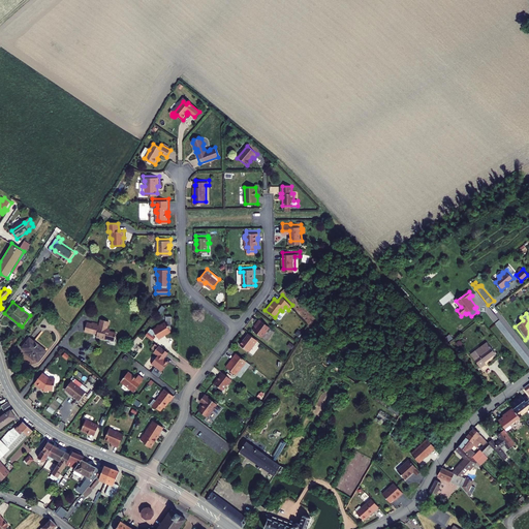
[(86,322),(84,331),(93,333),(94,332),(97,333),(96,337),(100,337),(100,339),(103,340),(104,338),(115,340),(116,333),(110,331),(110,329),(107,328),(109,320),(101,318),(99,325),(97,324),(97,322),(92,321),(91,323),(86,322)]
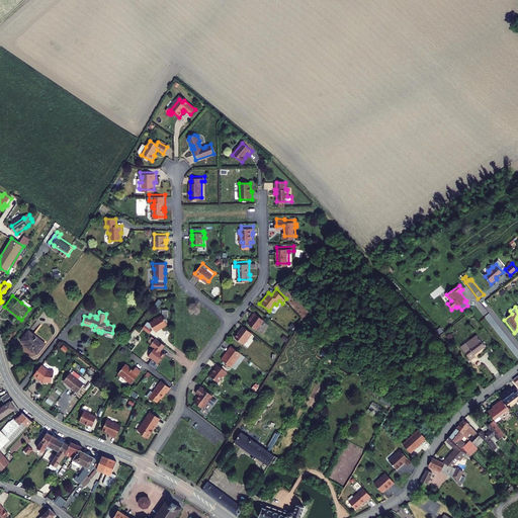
[(248,324),(256,331),(264,321),(254,314),(250,319),(251,320),(248,324)]
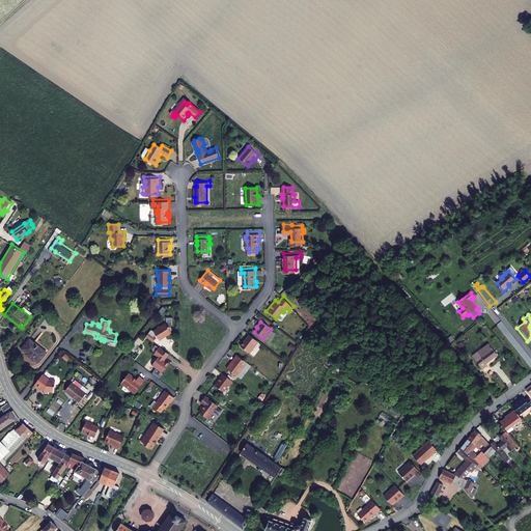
[(166,335),(171,332),(172,329),(171,326),(170,327),(167,323),(162,326),(160,326),(158,327),(157,329),(154,331),(151,330),(146,336),(152,341),(156,338),(154,336),(155,335),(157,335),(160,339),(163,337),(163,336),(166,335)]
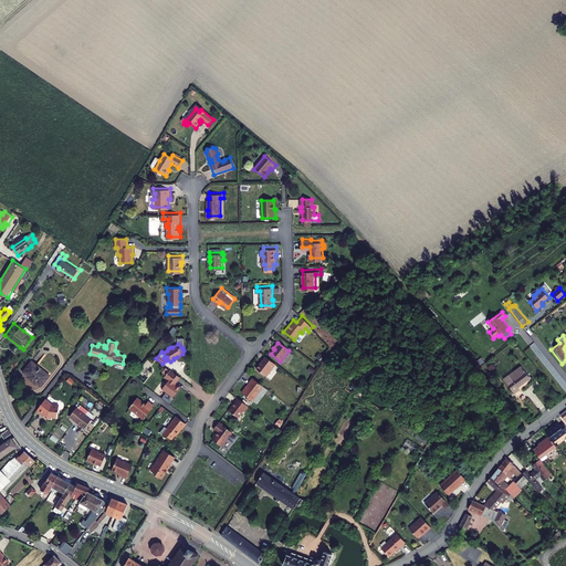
[(265,356),(257,368),(266,376),(275,364),(265,356)]
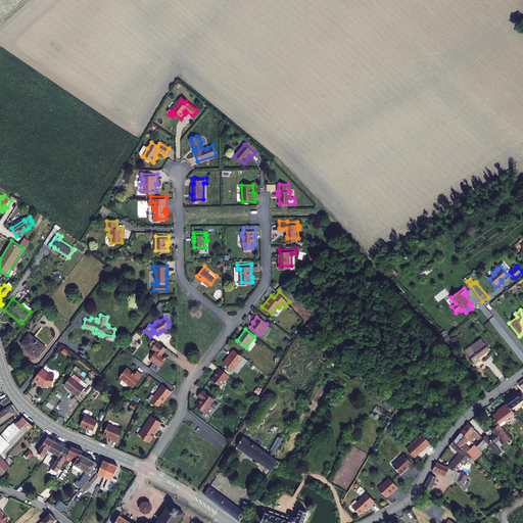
[(29,334),(21,343),(27,347),(25,348),(33,354),(34,353),(38,357),(46,346),(29,334)]
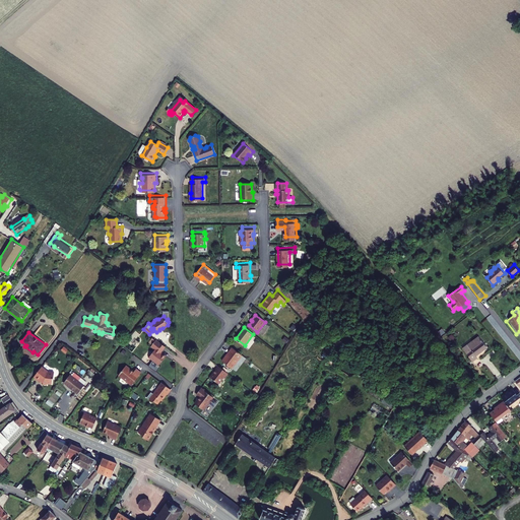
[(481,336),(465,348),(475,362),(479,358),(477,354),(475,356),(470,348),(483,339),(481,336)]
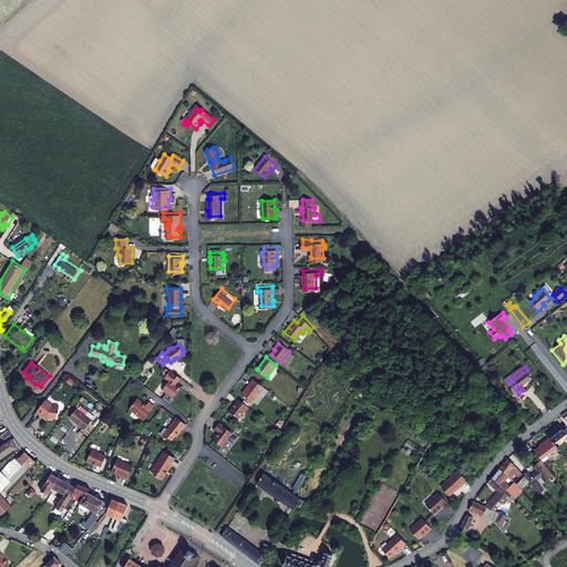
[(527,370),(513,380),(518,389),(521,387),(533,378),(527,370)]
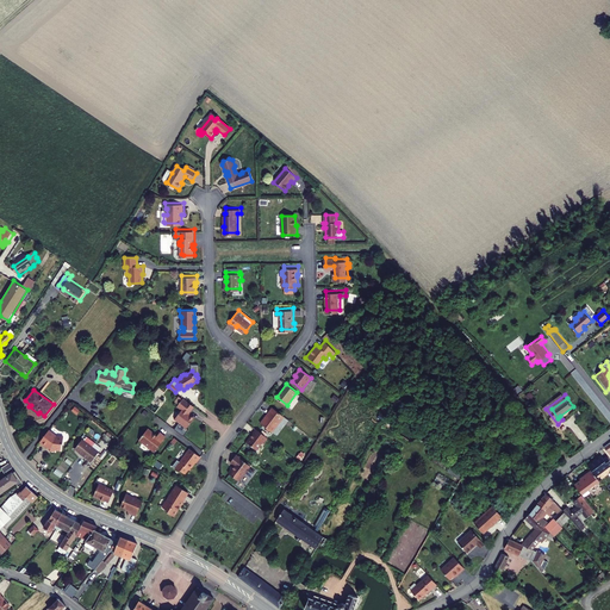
[(176,406),(181,410),(174,419),(186,429),(194,418),(188,414),(193,408),(182,399),(176,406)]
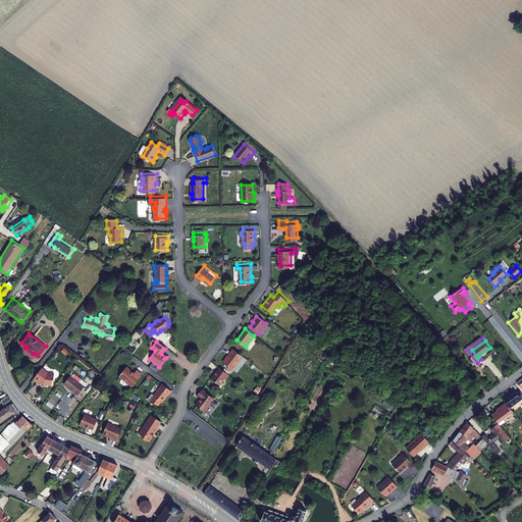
[(223,362),(232,369),(243,356),(233,349),(223,362)]
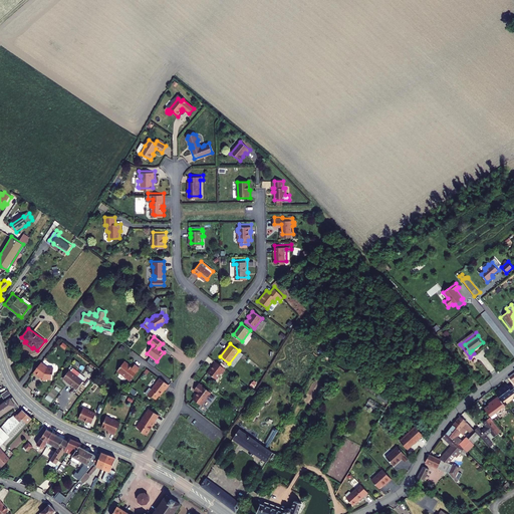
[(119,368),(133,378),(142,365),(137,362),(135,365),(126,359),(119,368)]
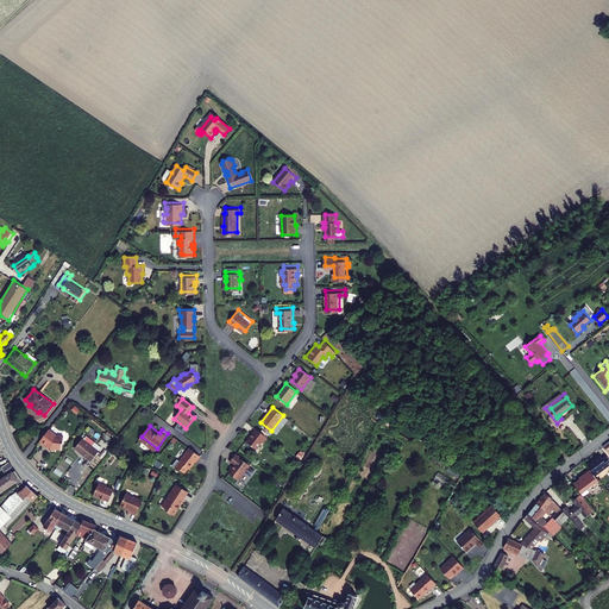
[(268,437),(256,428),(251,435),(250,438),(250,439),(248,443),(256,449),(262,441),(264,441),(268,437)]
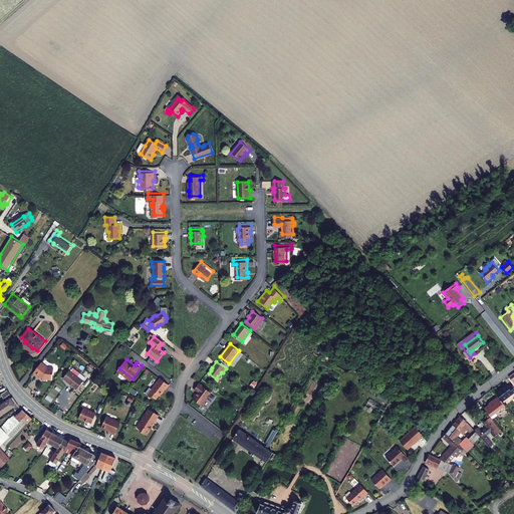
[(47,367),(41,362),(33,373),(40,378),(40,377),(42,378),(42,380),(46,380),(46,379),(51,379),(52,374),(53,368),(47,367)]
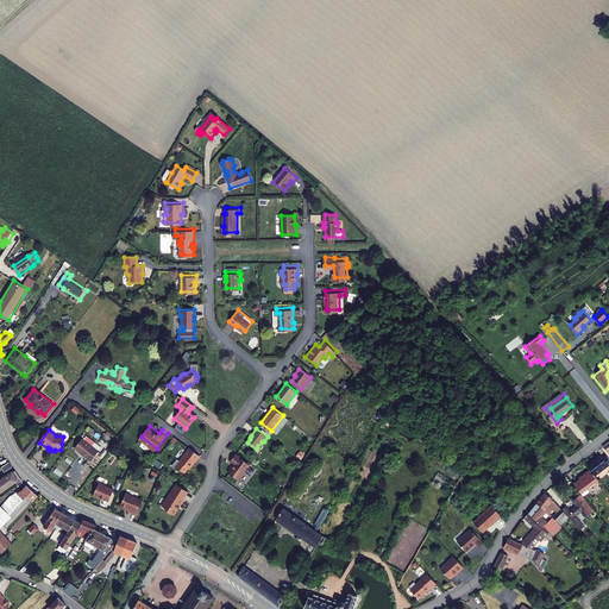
[(111,445),(113,439),(106,434),(102,439),(111,445)]
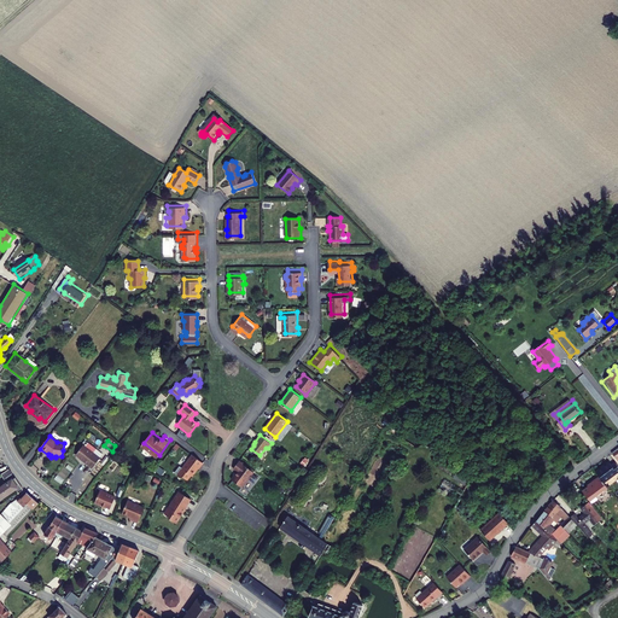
[(82,445),(76,454),(88,462),(88,464),(92,467),(99,458),(82,445)]
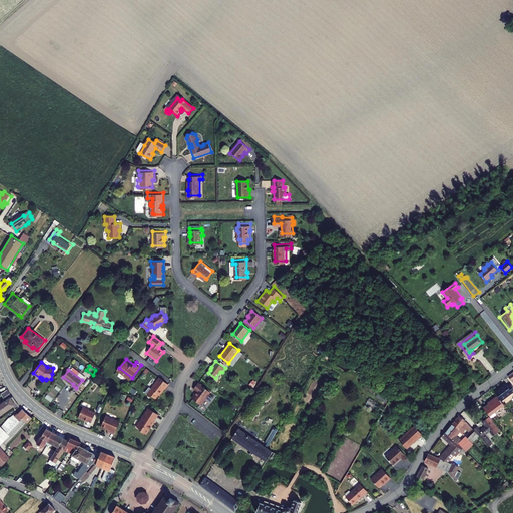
[(171,382),(162,375),(153,386),(151,385),(147,390),(153,394),(154,393),(157,396),(160,392),(161,393),(167,386),(171,382)]
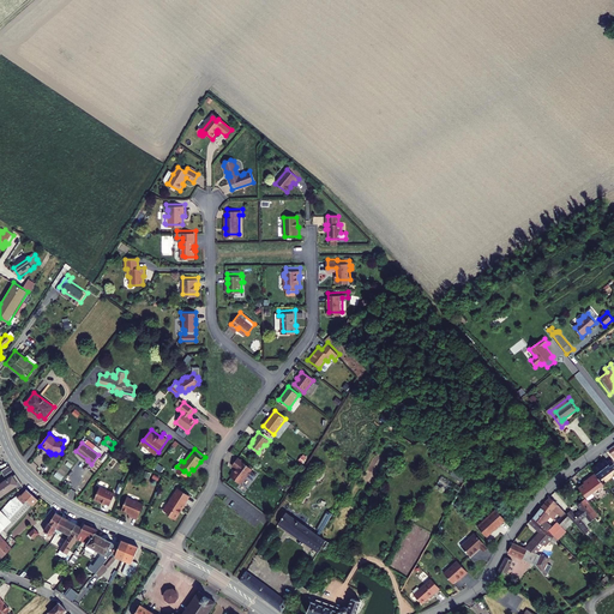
[(238,457),(233,464),(236,467),(235,469),(234,469),(229,475),(240,483),(247,474),(253,479),(257,474),(251,470),(252,468),(238,457)]
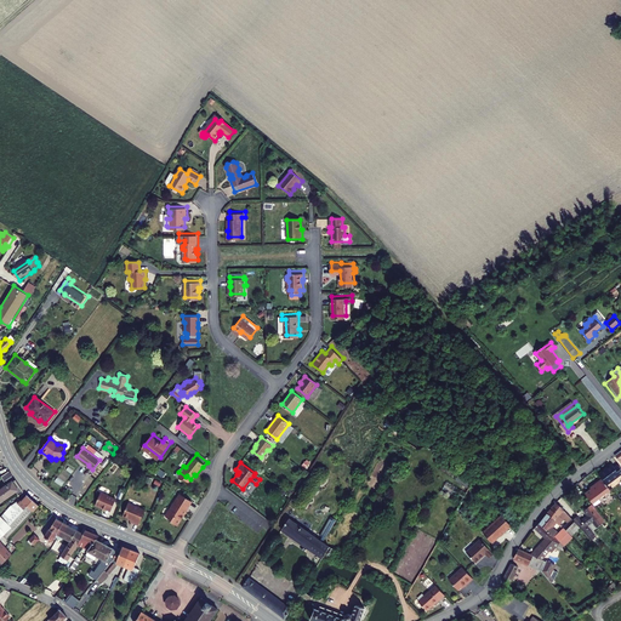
[(599,474),(602,477),(608,485),(620,474),(620,467),(619,465),(614,468),(613,466),(604,472),(603,471),(599,474)]
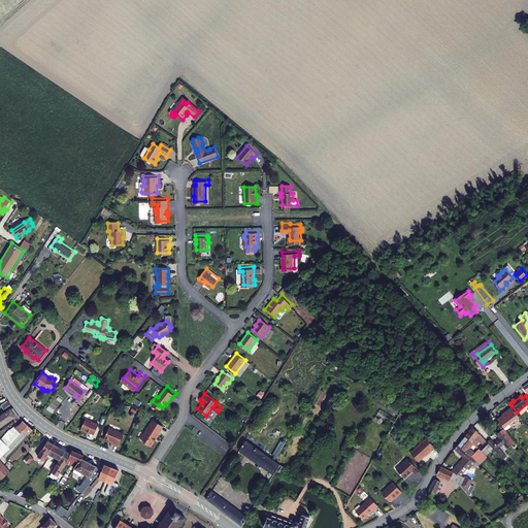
[(7,400),(1,404),(4,409),(10,404),(7,400)]
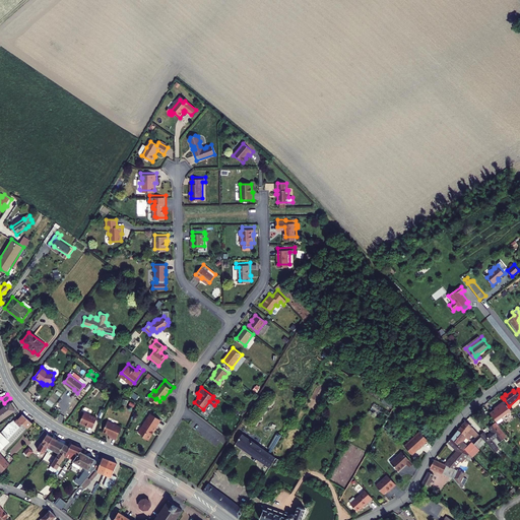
[(383,398),(381,402),(390,407),(392,404),(383,398)]
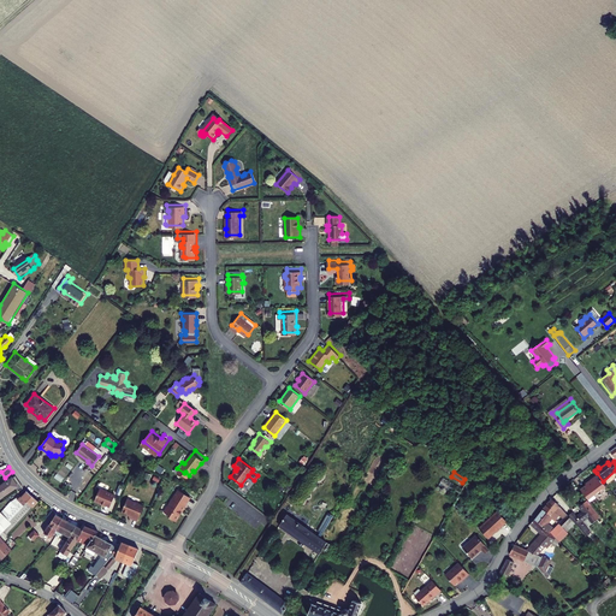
[(586,484),(581,487),(588,498),(605,484),(603,481),(597,473),(585,483),(586,484)]
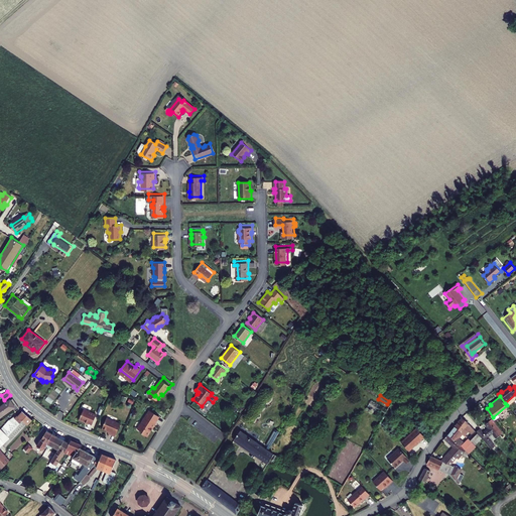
[(0,417),(13,408),(15,411),(20,408),(14,399),(11,401),(10,400),(0,406),(0,417)]
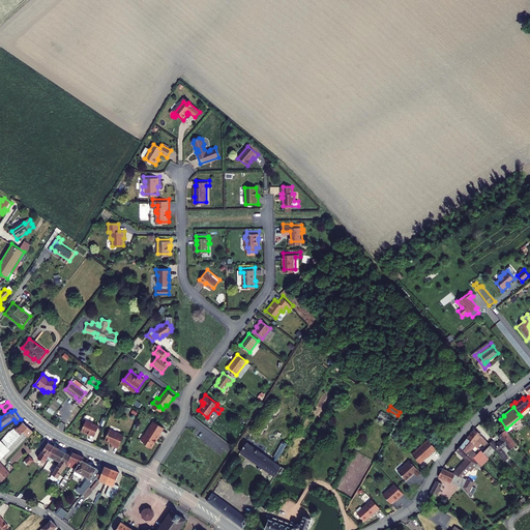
[(377,417),(387,423),(391,416),(381,411),(377,417)]
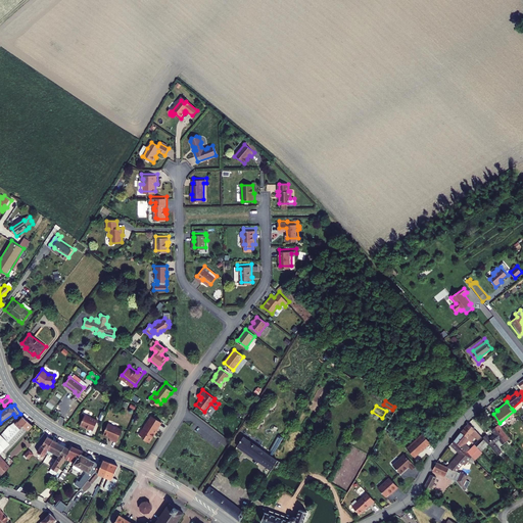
[(86,428),(93,430),(97,420),(84,415),(80,426),(86,429),(86,428)]
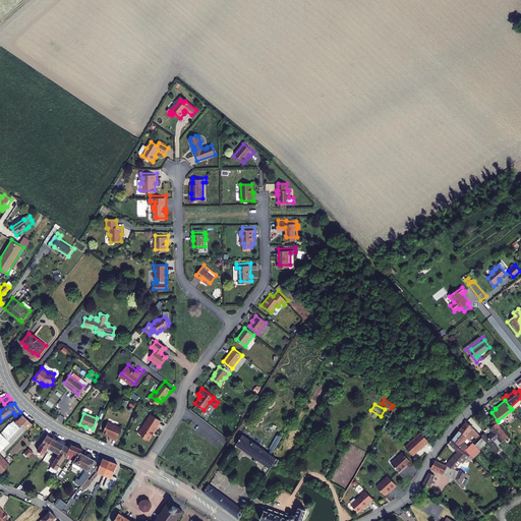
[(143,438),(149,442),(158,427),(157,427),(161,420),(151,414),(139,433),(145,437),(143,438)]
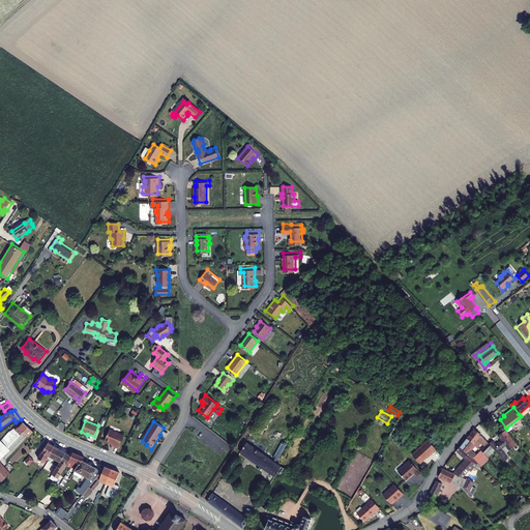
[(15,450),(33,431),(23,422),(17,428),(16,427),(4,437),(5,438),(15,450)]
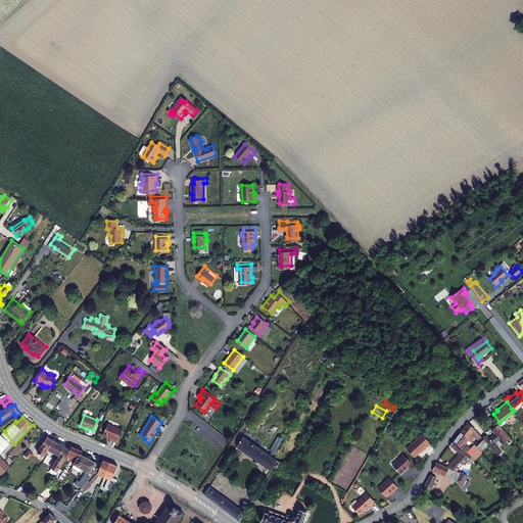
[(471,420),(462,427),(467,432),(470,429),(474,434),(471,437),(482,449),(490,442),(484,435),(471,420)]
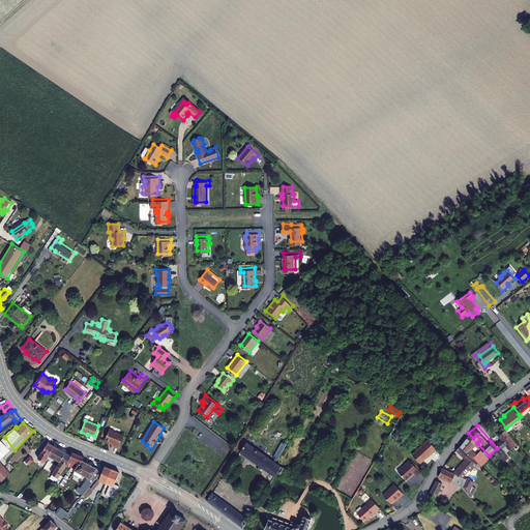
[(494,438),(491,441),(497,448),(506,459),(509,455),(502,447),(506,443),(510,448),(518,443),(507,429),(501,433),(504,437),(498,442),(494,438)]
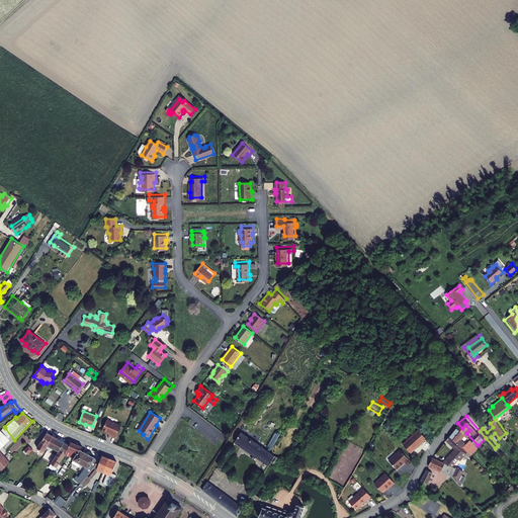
[(108,435),(115,438),(120,426),(106,420),(102,430),(109,433),(108,435)]
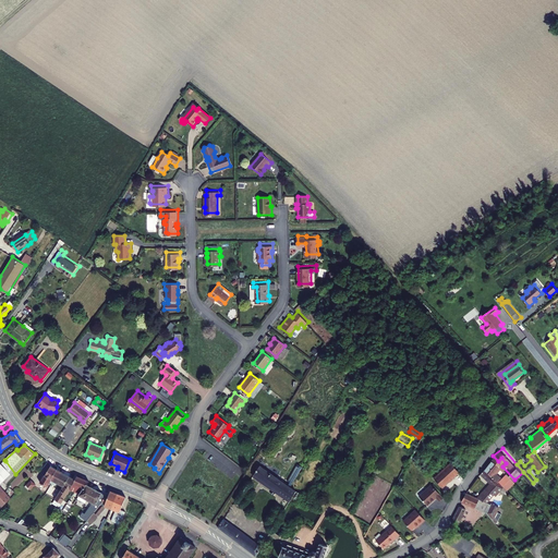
[(484,464),(486,466),(499,480),(504,485),(506,487),(514,480),(502,466),(499,470),(495,464),(498,461),(493,456),(484,464)]
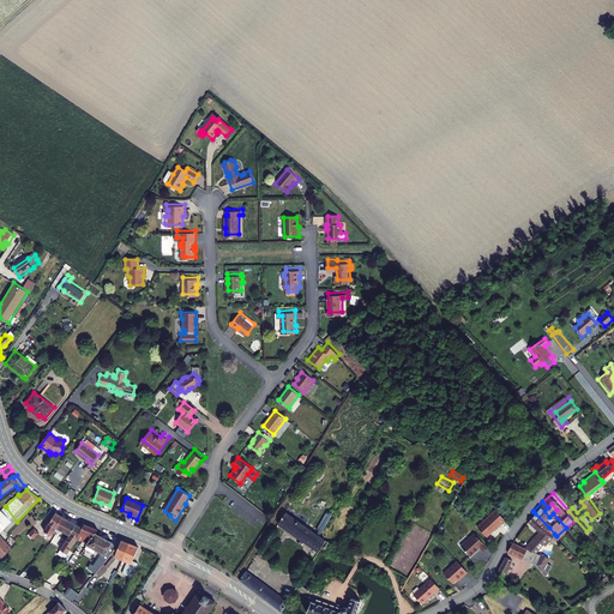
[(494,525),(495,528),(507,516),(498,506),(480,524),(488,533),(494,525)]
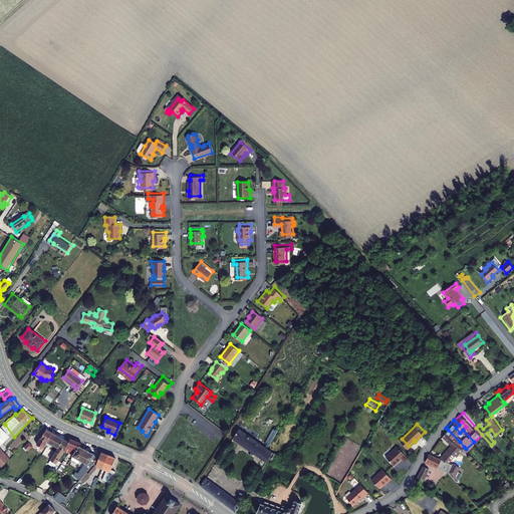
[(0,445),(3,443),(6,446),(14,437),(5,425),(1,428),(0,426),(0,445)]
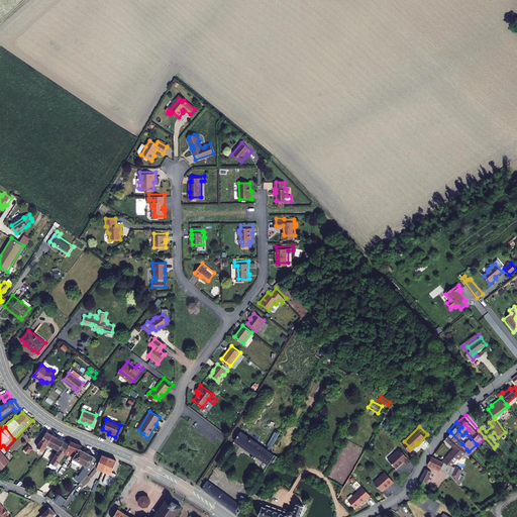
[(49,447),(50,445),(54,440),(55,440),(57,435),(49,430),(43,439),(43,438),(38,445),(45,449),(47,446),(49,447)]
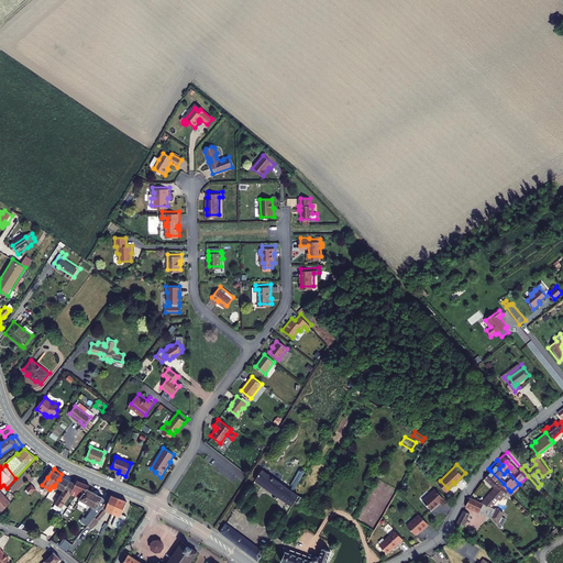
[(263,470),(255,481),(291,506),(299,495),(263,470)]
